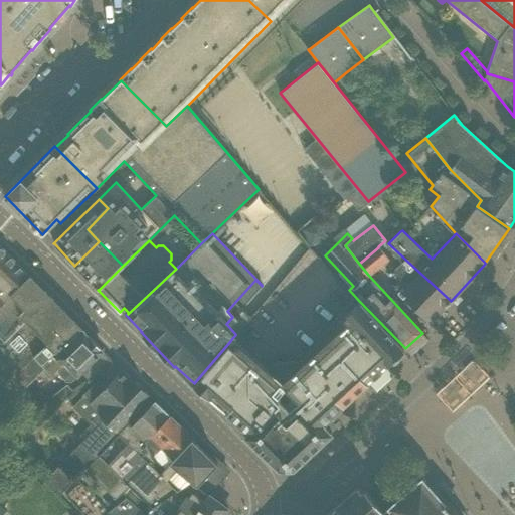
[(99,241),(74,266),(98,290),(99,290),(123,266),(99,241)]
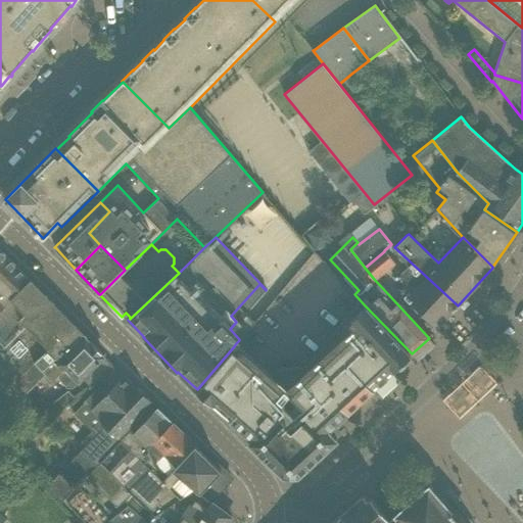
[(394,247),(392,249),(408,266),(396,276),(407,287),(401,292),(436,329),(458,305),(394,247)]
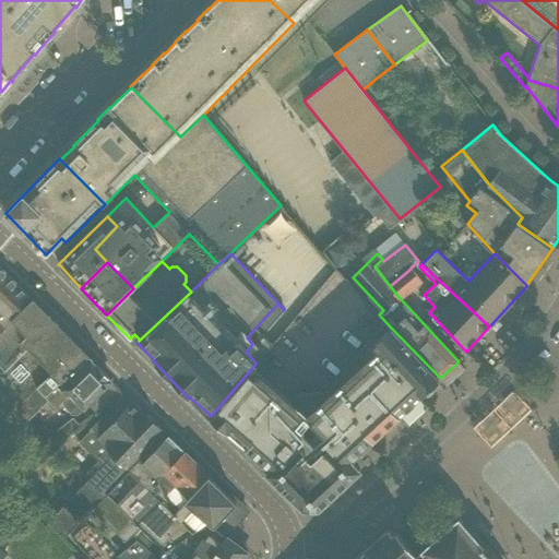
[(0,332),(32,299),(0,266),(0,332)]
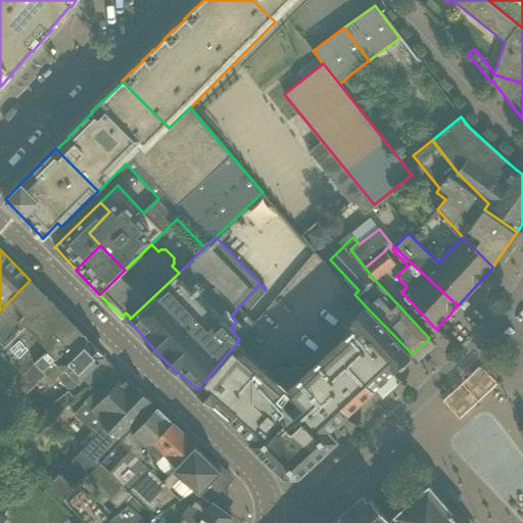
[(384,251),(365,268),(374,279),(394,263),(384,251)]
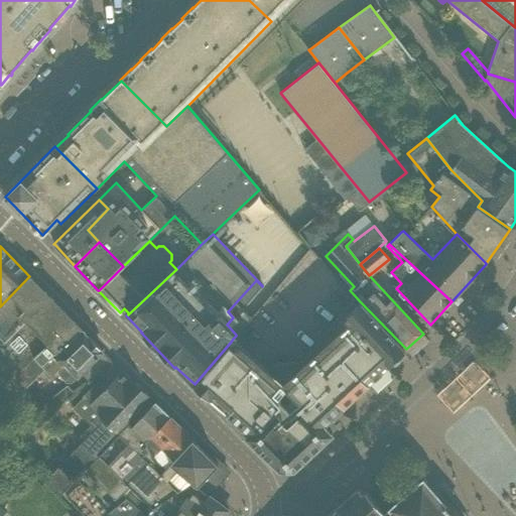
[(0,386),(9,378),(33,356),(35,358),(48,346),(73,320),(29,276),(0,306),(0,386)]
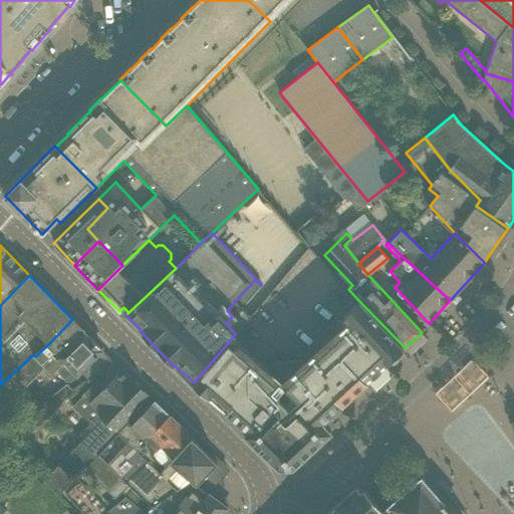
[(230,340),(194,382),(248,432),(245,435),(282,471),(296,470),(333,435),(325,426),(405,347),(358,300),(337,320),(335,318),(311,345),(314,348),(306,357),(273,367),(267,373),(230,340)]
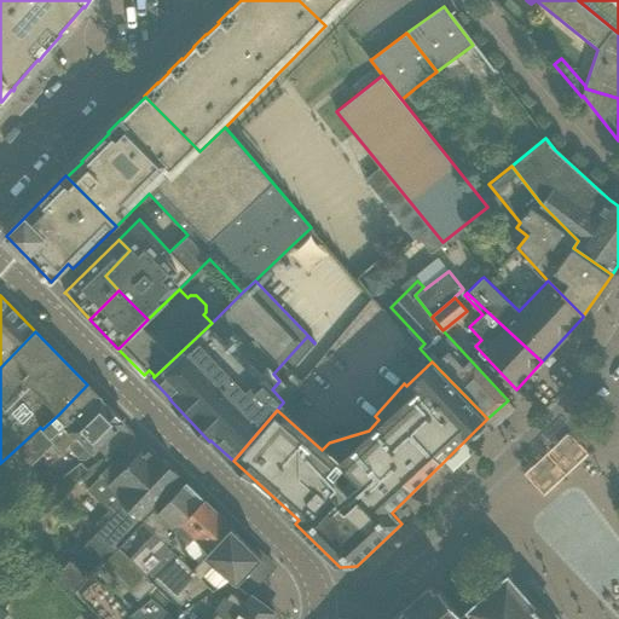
[(40,427),(11,453),(25,468),(53,441),(63,450),(71,443),(71,447),(81,457),(88,457),(98,447),(108,457),(136,434),(123,422),(125,421),(87,385),(58,415),(42,429),(40,427)]
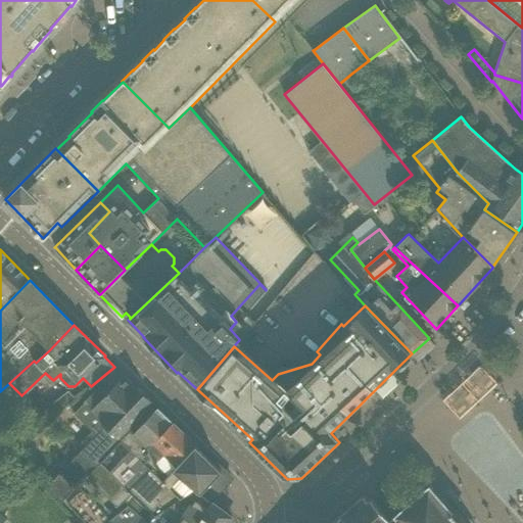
[(96,466),(99,463),(130,431),(131,429),(129,426),(151,400),(125,376),(108,394),(99,385),(84,401),(85,402),(76,413),(93,430),(89,436),(93,438),(81,450),(96,466)]
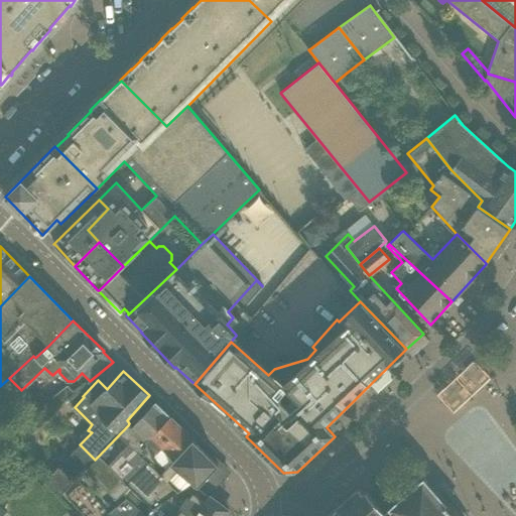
[(127,444),(107,466),(126,485),(147,464),(134,452),(168,414),(155,401),(141,416),(132,427),(128,425),(118,435),(127,444)]
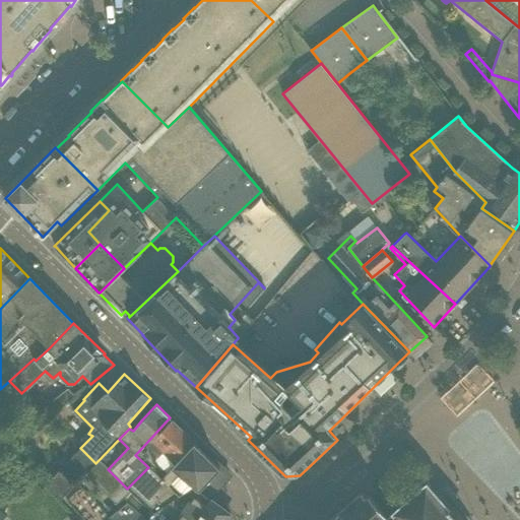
[(161,478),(194,442),(195,442),(170,417),(135,455),(148,467),(161,478)]
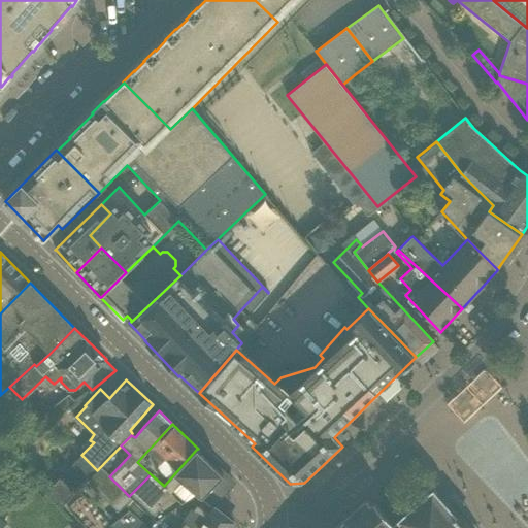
[(213,505),(232,485),(197,449),(164,486),(151,474),(129,496),(109,476),(100,467),(97,470),(87,481),(117,513),(125,506),(126,506),(134,499),(157,521),(197,494),(213,507),(215,506),(213,505)]
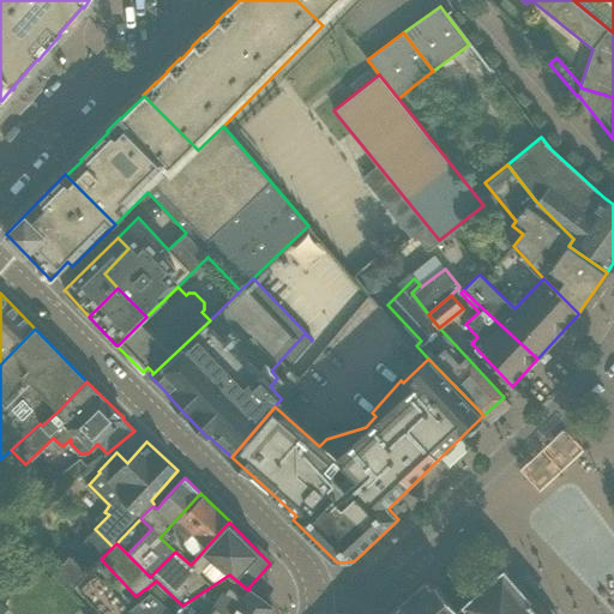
[(455,594),(476,576),(458,553),(435,571),(455,594)]
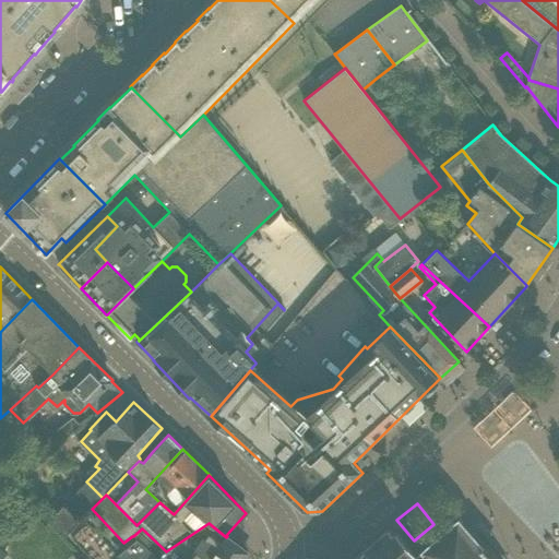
[(62,507),(50,520),(66,536),(79,522),(62,507)]
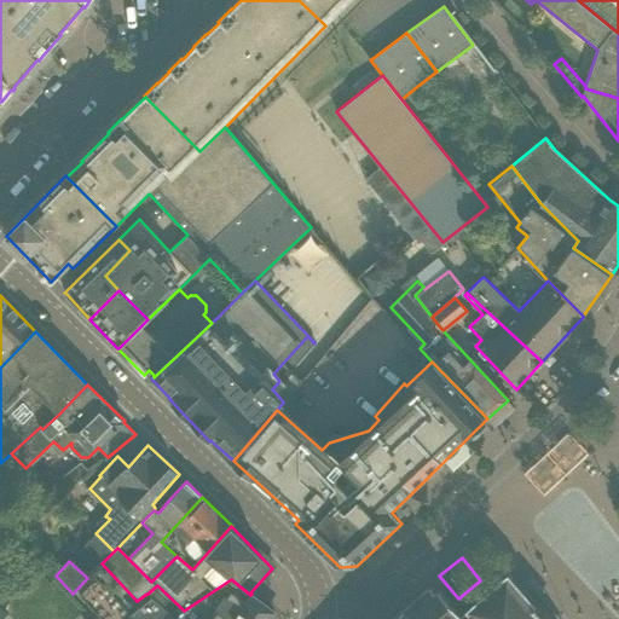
[(560,618),(534,590),(526,596),(507,576),(463,615),(438,589),(435,591),(428,584),(392,618),(560,618)]
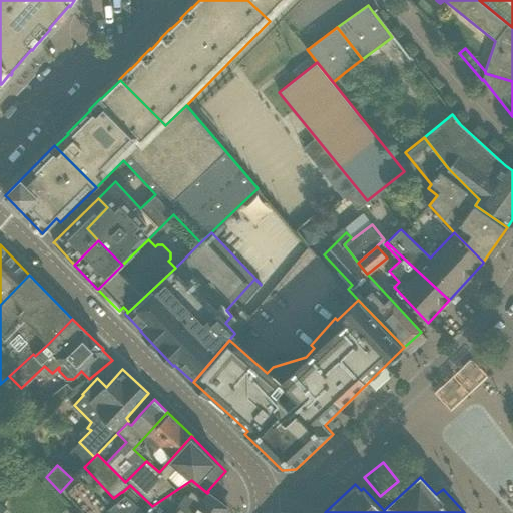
[(145,512),(222,512),(227,506),(208,492),(207,493),(191,480),(152,506),(145,512)]
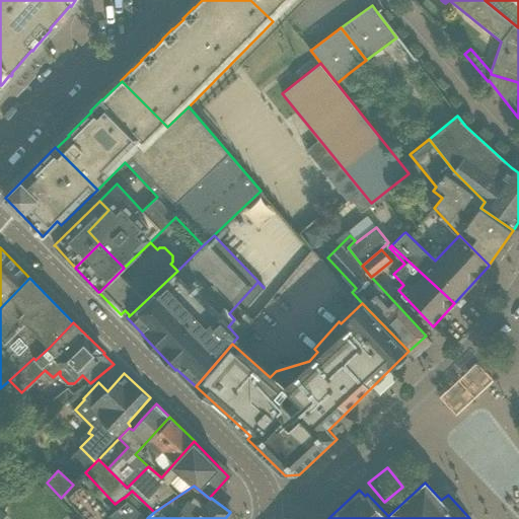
[(154,512),(132,491),(124,498),(123,498),(125,503),(126,504),(136,510),(138,513),(141,515),(147,518),(154,512)]
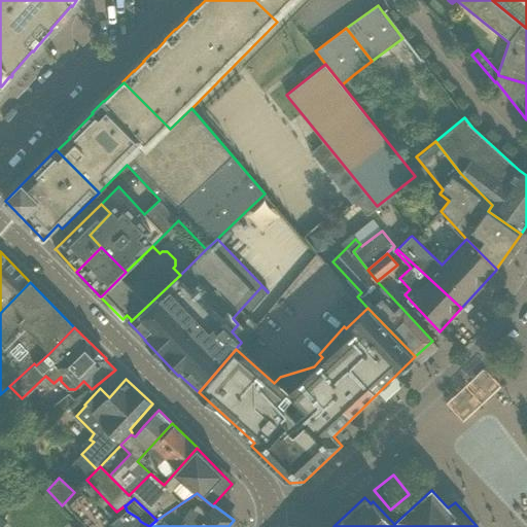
[(127,511),(111,523),(113,526),(138,526),(143,523),(140,521),(138,518),(128,512),(127,511)]
